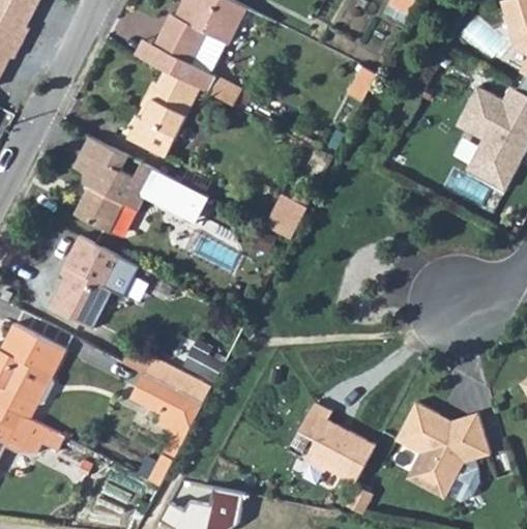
[(29,19),(38,0),(0,0),(0,33),(21,45),(28,29),(21,25),(25,17),(29,19)]
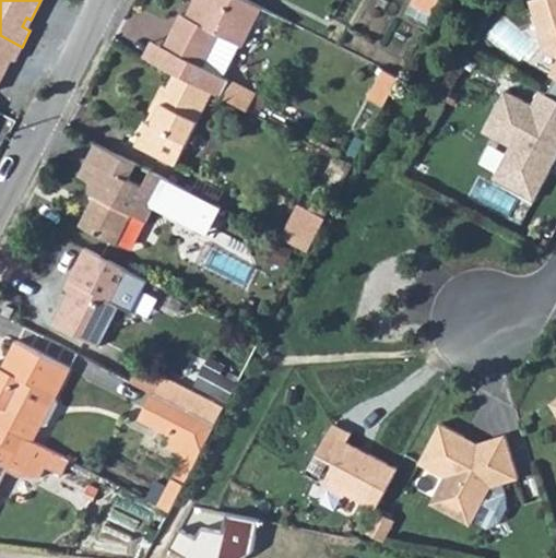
[(161,49),(154,64),(173,74),(210,94),(219,97),(227,82),(221,79),(237,46),(240,47),(260,9),(244,0),(198,0),(188,20),(179,14),(161,49)]
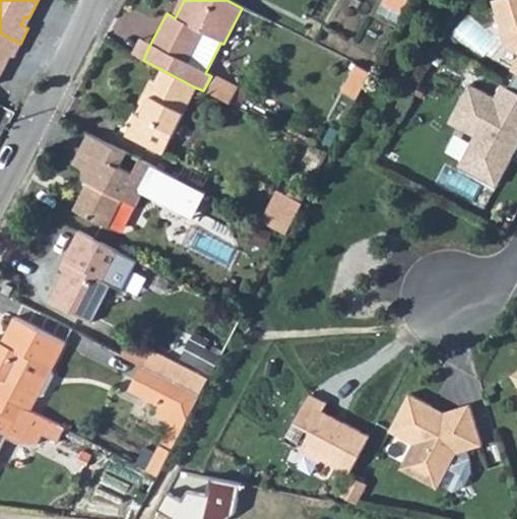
[(382,0),(380,4),(398,13),(403,0),(382,0)]
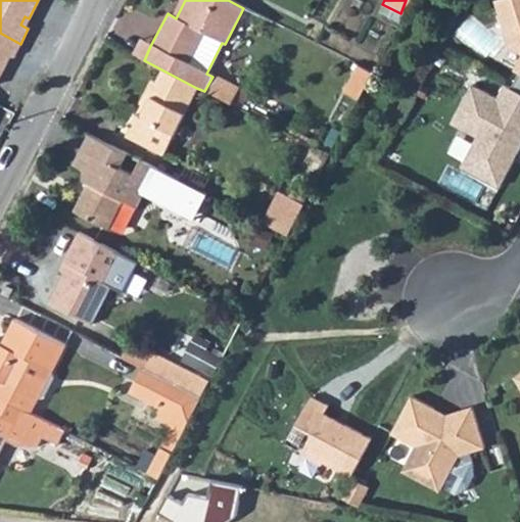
[(519,0),(495,0),(493,1),(509,48),(519,53),(519,57),(513,72),(517,74),(510,88),(519,93),(519,0)]
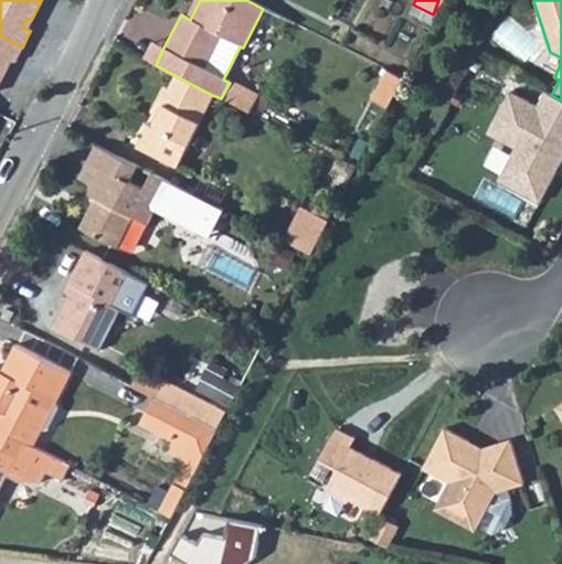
[(14,63),(22,48),(0,35),(0,78),(4,70),(1,67),(6,59),(14,63)]
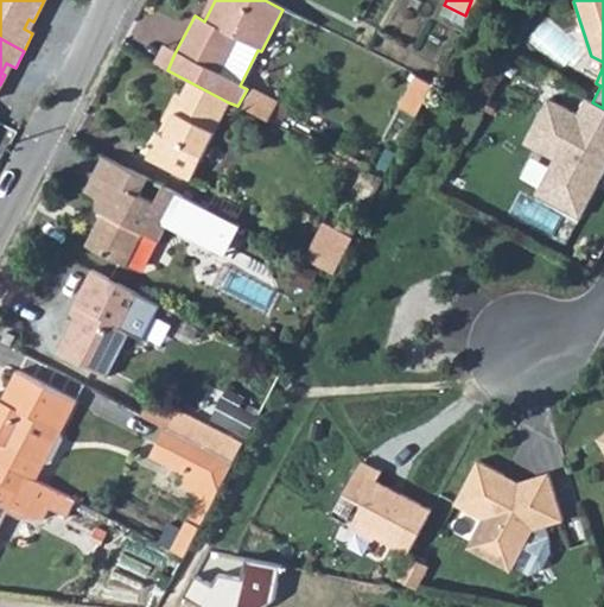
[(161,48),(153,63),(167,70),(175,54),(161,48)]
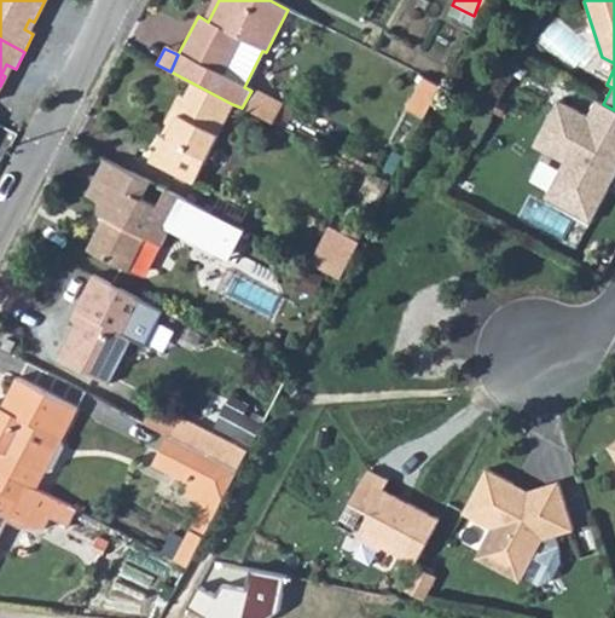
[(421,78),(405,110),(422,119),(439,86),(421,78)]
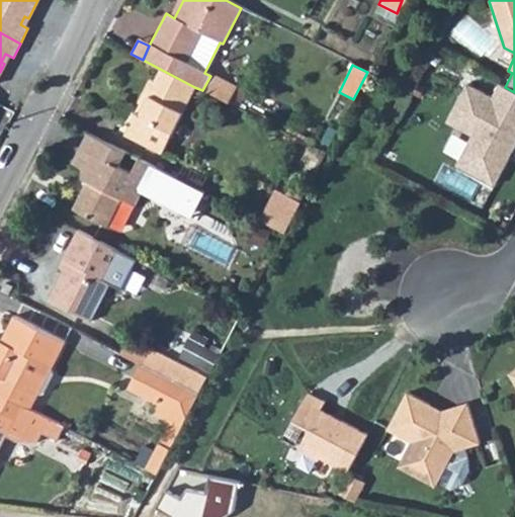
[(139,115),(135,113),(123,136),(161,154),(194,87),(160,69),(153,82),(149,80),(137,102),(140,104),(143,106),(139,115)]
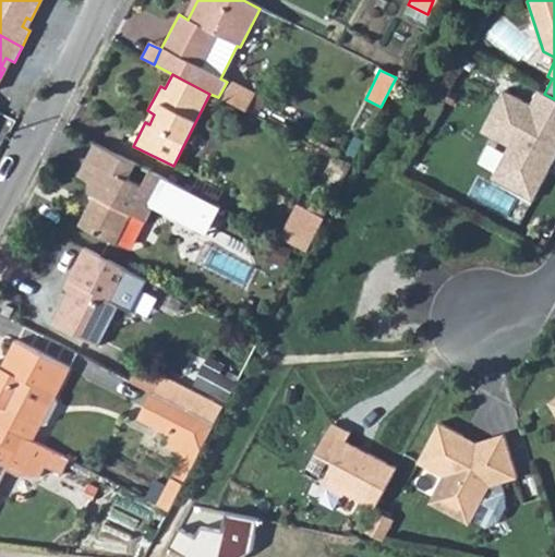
[(531,201),(554,152),(554,99),(544,94),(537,91),(529,106),(502,92),(480,132),(507,146),(491,179),(531,201)]
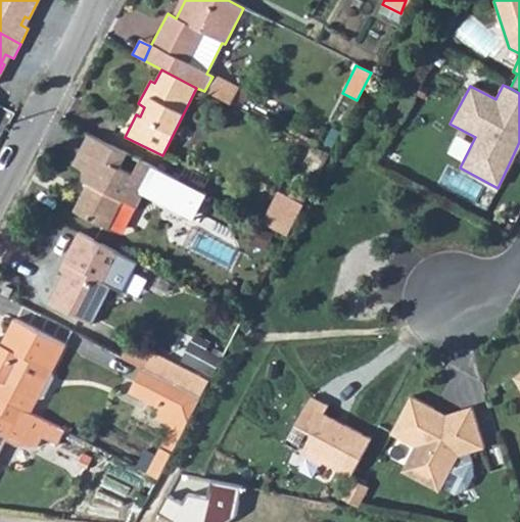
[(126,154),(87,135),(72,165),(82,171),(85,181),(90,184),(76,212),(108,230),(123,201),(135,208),(141,196),(193,223),(207,195),(139,160),(131,176),(119,169),(126,154)]
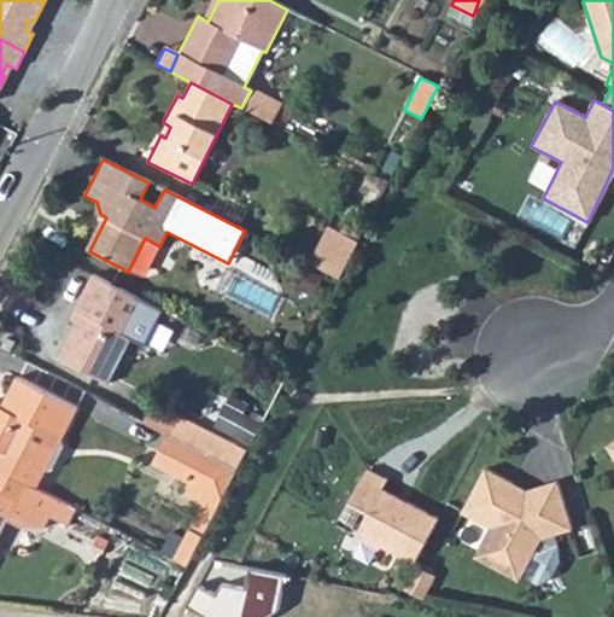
[(327,227),(309,263),(339,279),(357,243),(327,227)]
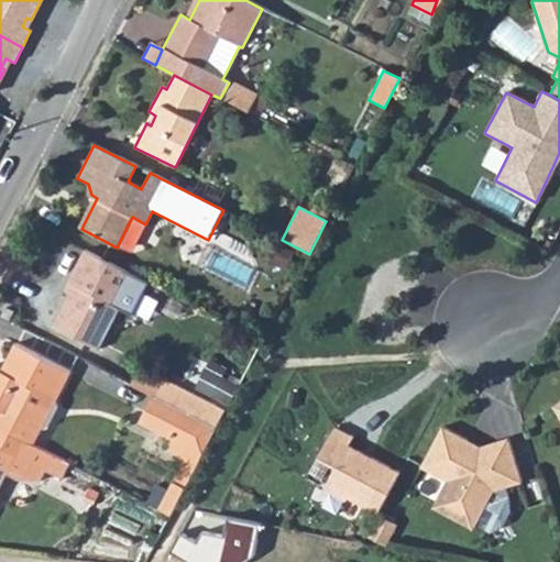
[(146,283),(84,251),(67,283),(73,286),(51,327),(97,350),(117,311),(125,316),(131,313),(146,283)]
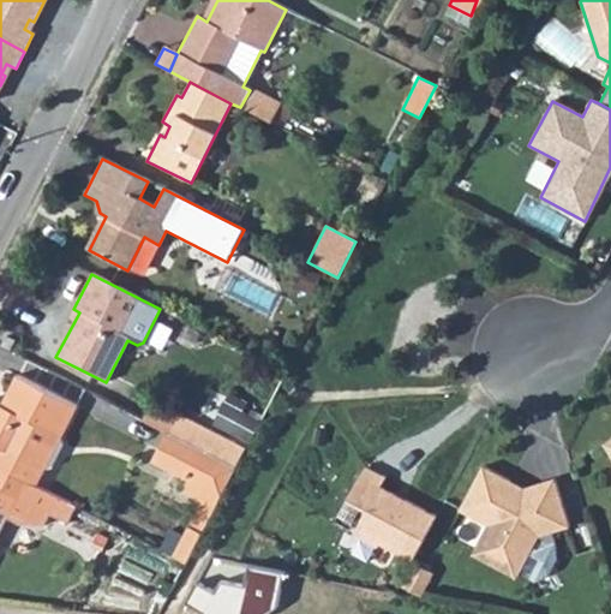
[(4,337),(0,344),(0,347),(7,351),(12,340),(4,337)]
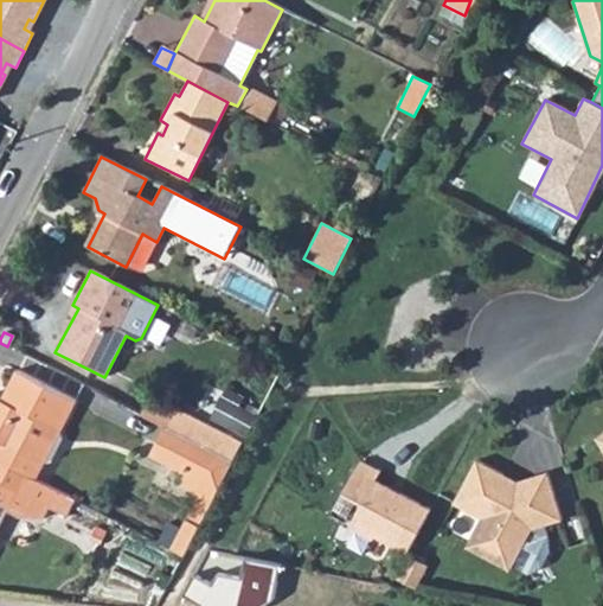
[(0,464),(33,480),(43,463),(50,460),(61,439),(58,432),(75,401),(15,371),(5,391),(8,393),(4,402),(0,400),(0,464)]
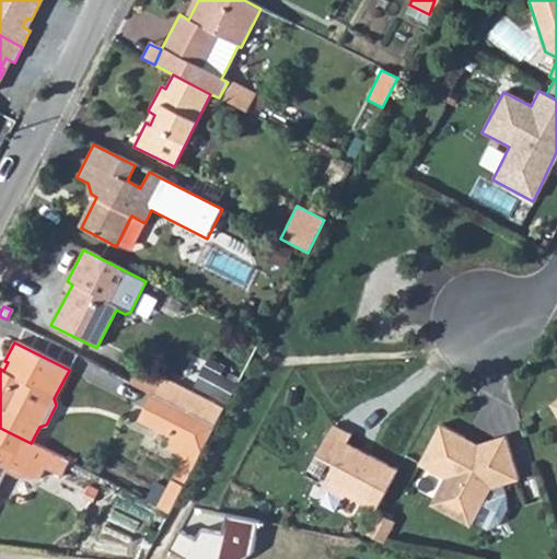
[(194,384),(229,399),(241,372),(206,356),(194,384)]
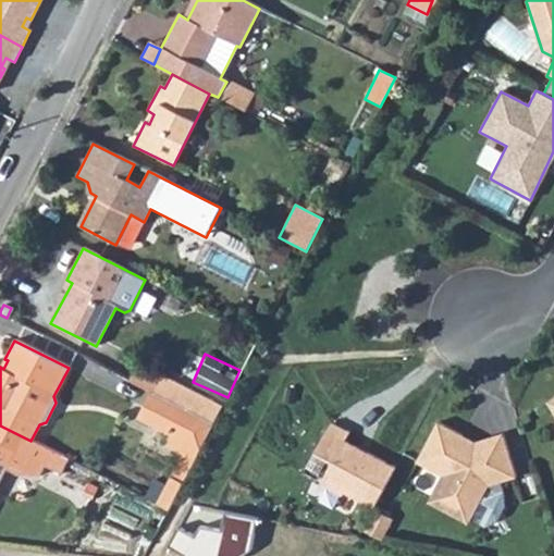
[(162,397),(202,418),(210,402),(171,381),(162,397)]
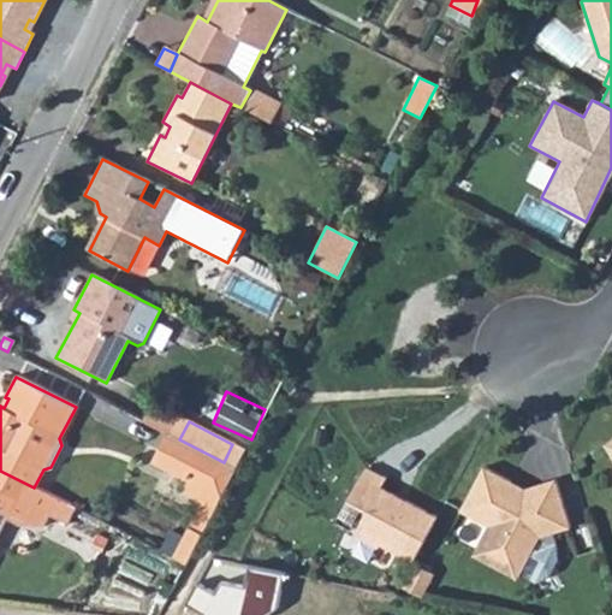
[(179,439),(166,433),(150,462),(186,482),(182,491),(202,502),(214,508),(235,468),(224,462),(179,439)]
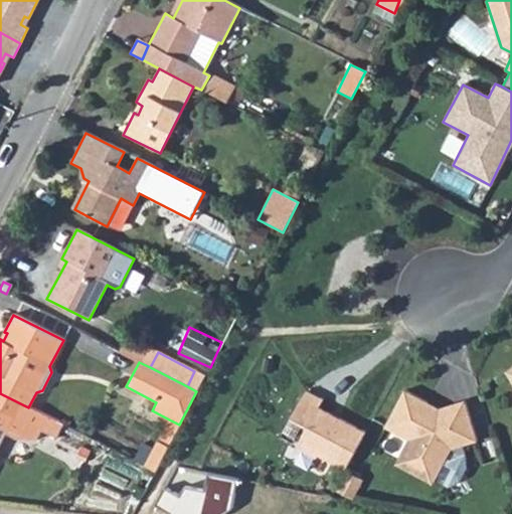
[(476,441),(463,401),(431,411),(423,408),(427,402),(403,390),(383,427),(407,441),(394,465),(432,484),(434,480),(447,487),(459,480),(470,456),(466,444),(476,441)]
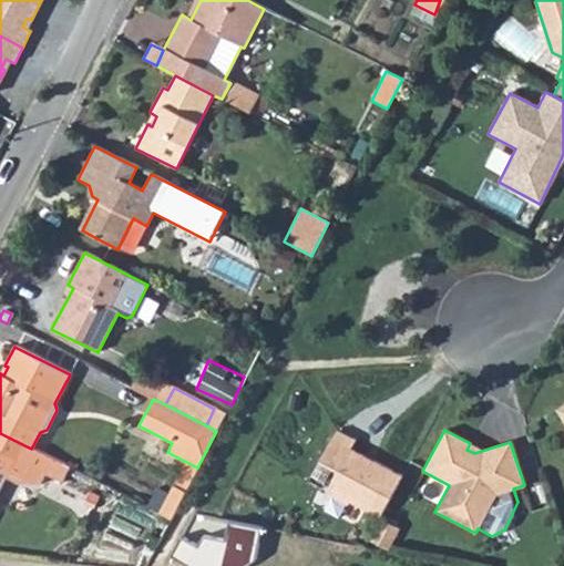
[(379,517),(401,476),(373,462),(371,466),(362,462),(361,455),(350,450),(355,440),(336,431),(319,462),(337,471),(325,493),(347,505),(349,502),(379,517)]
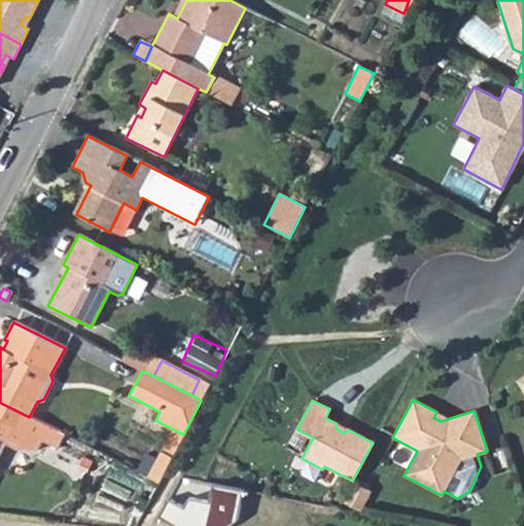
[(0,451),(4,444),(12,426),(41,441),(57,450),(64,434),(29,417),(0,402),(0,451)]
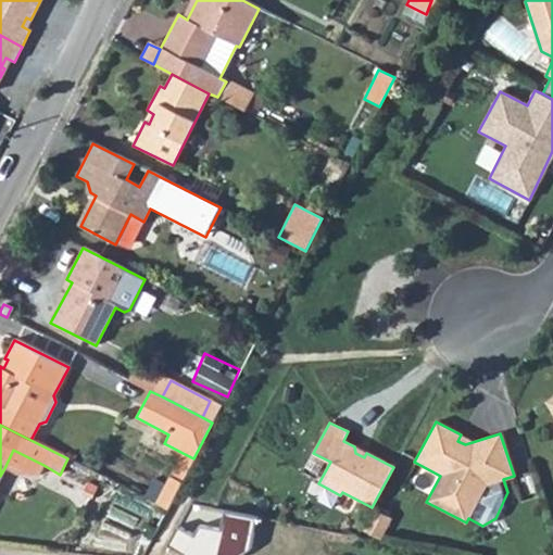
[(13,450),(4,468),(14,474),(38,476),(44,465),(13,450)]
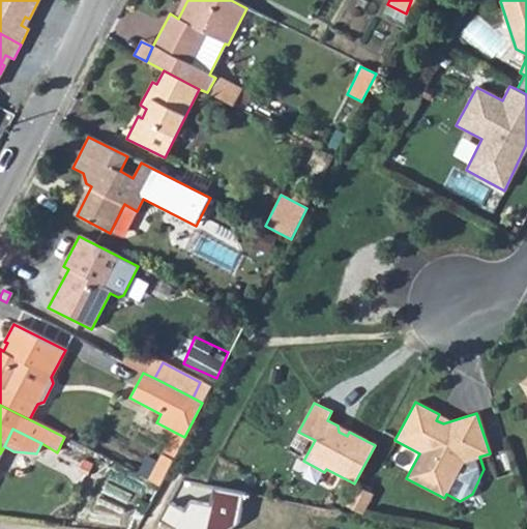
[(174,432),(148,479),(158,486),(184,437),(174,432)]
